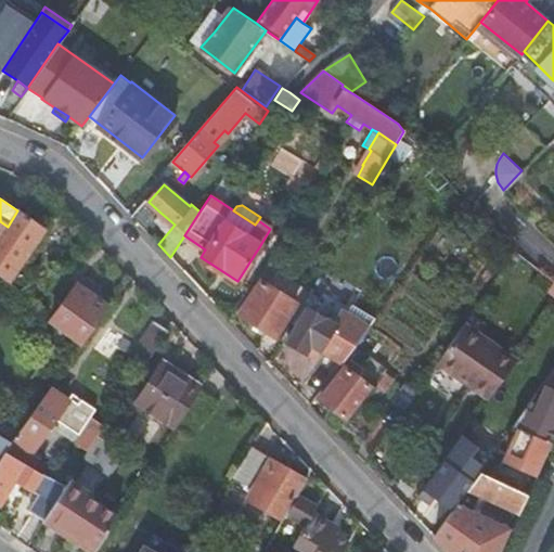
[(8,227),(0,238),(0,273),(8,279),(41,226),(17,210),(8,227)]
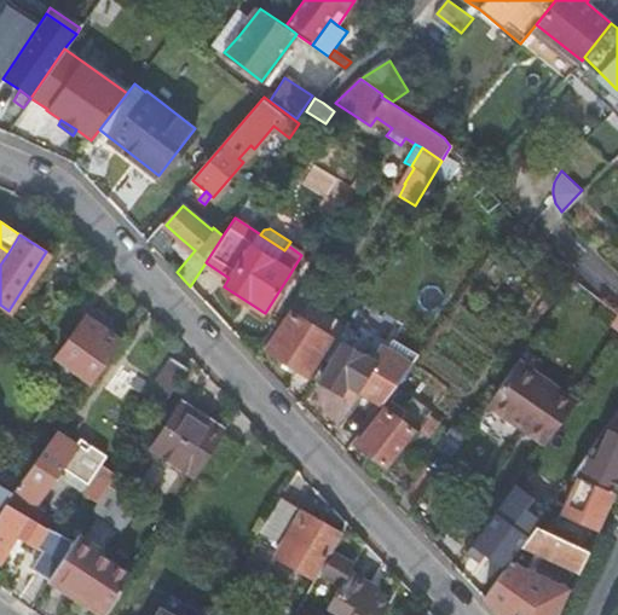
[(186,243),(179,237),(173,245),(180,251),(186,243)]
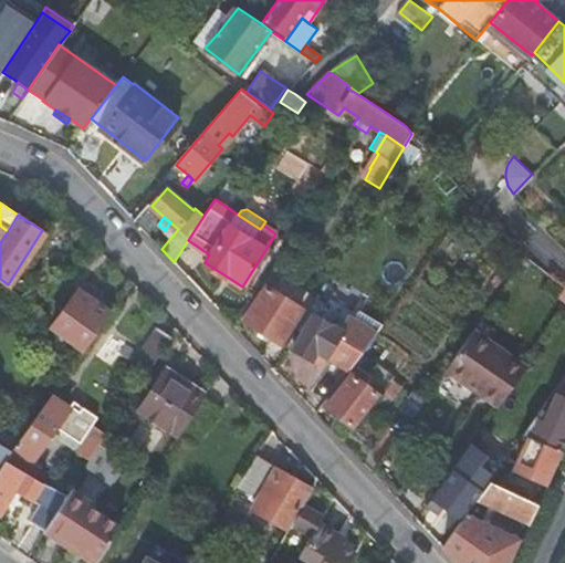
[(246,319),(281,342),(304,309),(267,285),(246,319)]
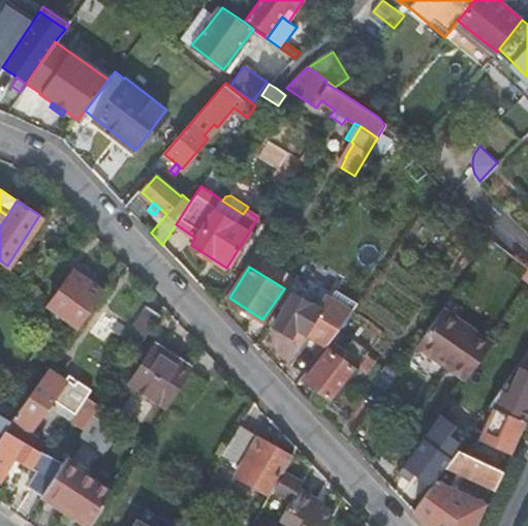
[(79,328),(103,292),(72,271),(49,305),(79,328)]
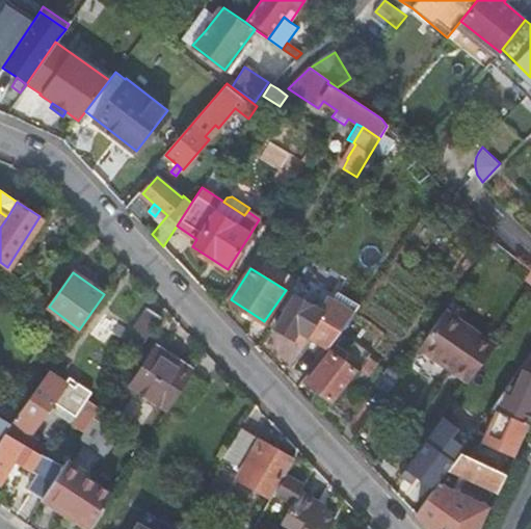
[(307,285),(295,279),(289,291),(294,294),(275,326),(302,342),(308,334),(329,345),(353,312),(339,305),(328,298),(321,310),(300,296),(307,285)]
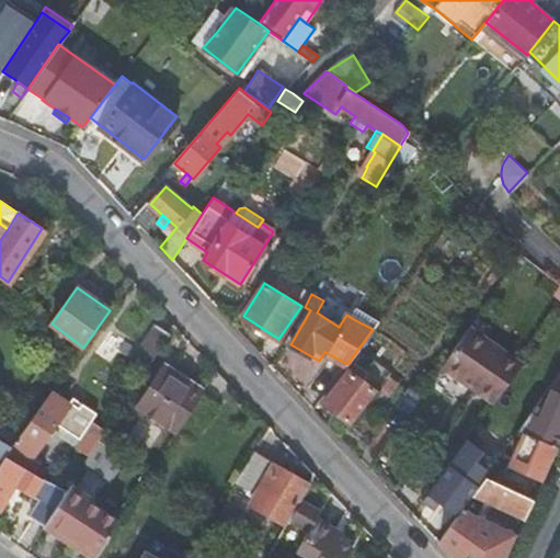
[(339,327),(346,315),(323,300),(317,312),(339,327)]
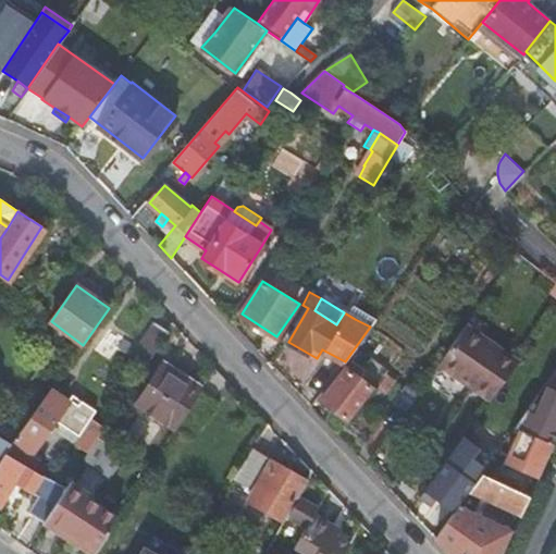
[(360,309),(355,319),(370,327),(375,319),(360,309)]
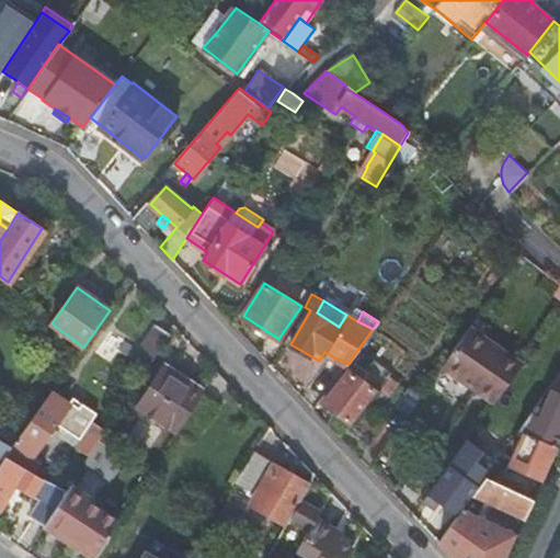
[(138,351),(152,361),(170,333),(156,325),(138,351)]
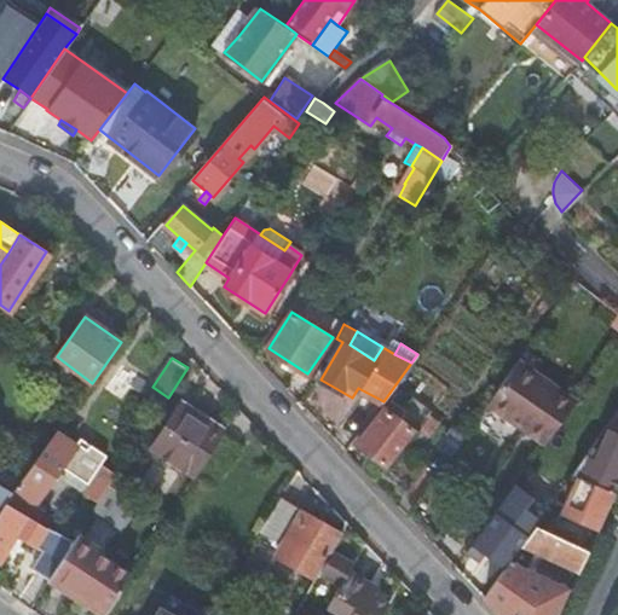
[(489,402),(547,442),(577,401),(518,360),(489,402)]
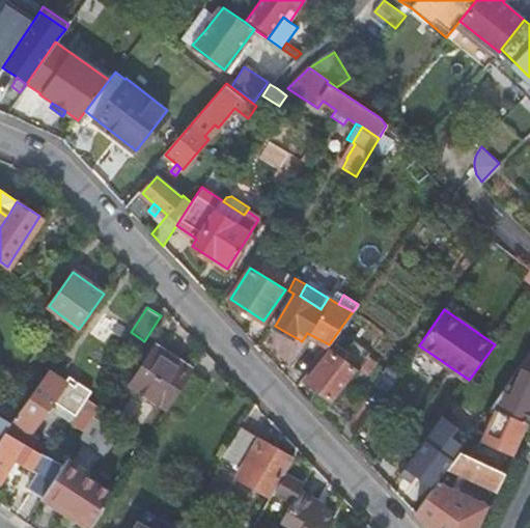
[(367,356),(370,352),(354,339),(345,350),(336,343),(307,382),(332,401),(355,371),(367,356)]
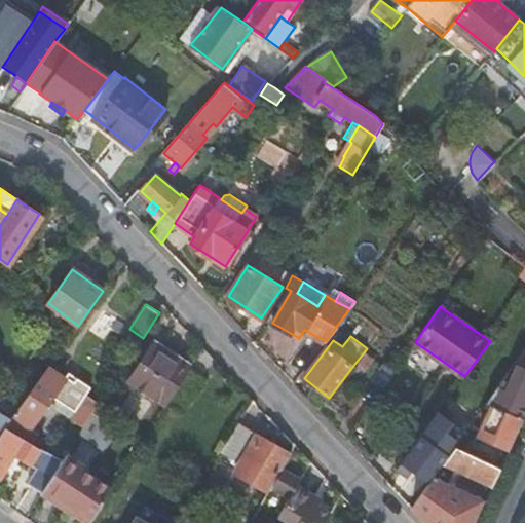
[(128,380),(166,406),(192,366),(161,345),(153,357),(147,352),(128,380)]
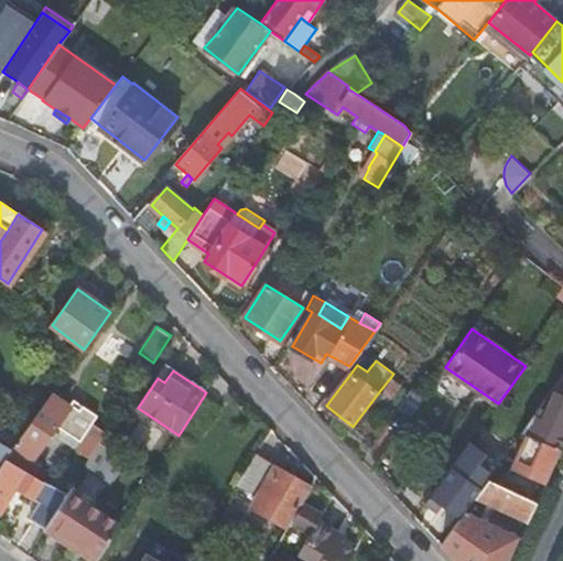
[(562,375),(553,387),(562,391),(562,375)]
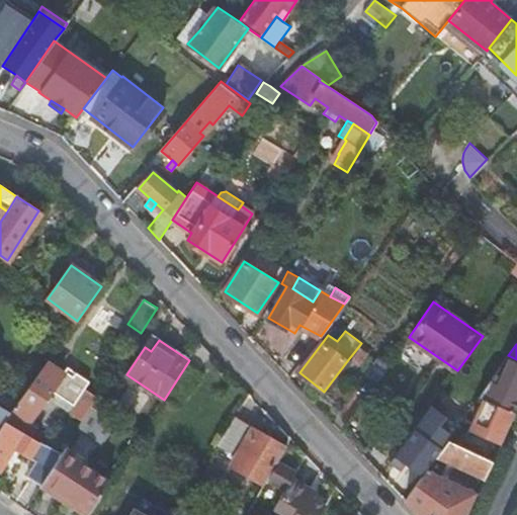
[(367,353),(358,347),(346,362),(355,369),(367,353)]
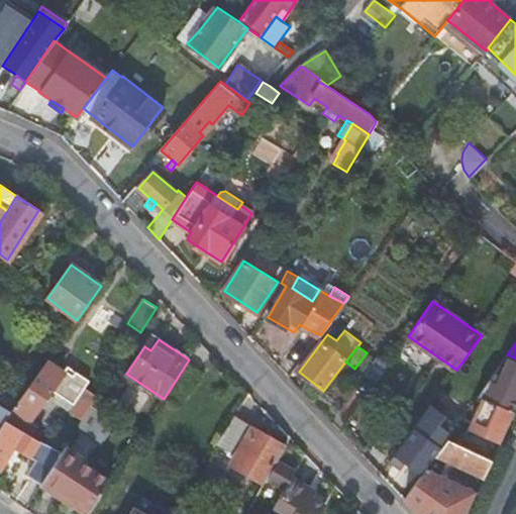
[(365,374),(376,382),(390,363),(378,354),(365,374)]
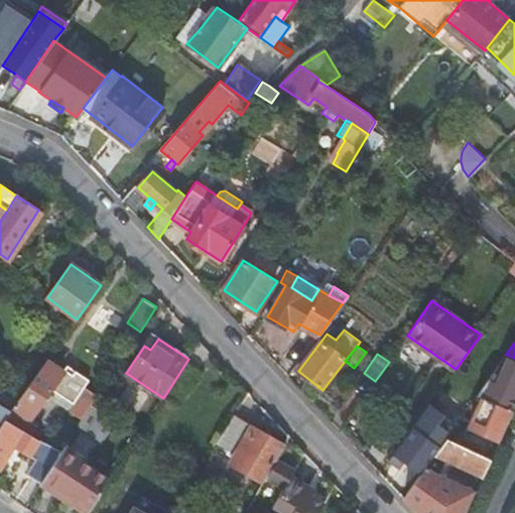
[(487,380),(477,394),(484,397),(510,409),(514,398),(514,362),(508,359),(497,384),(487,380)]
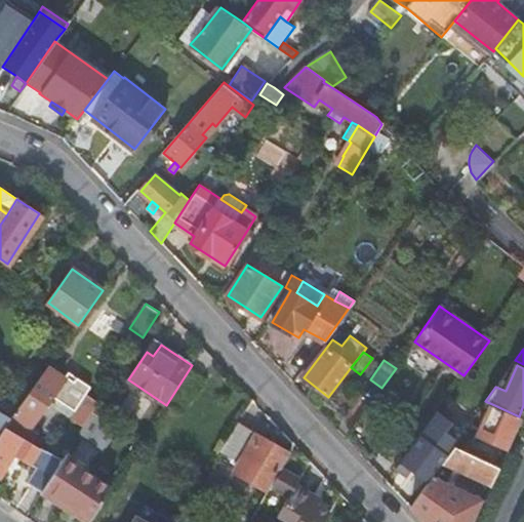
[(11,417),(11,418),(5,427),(27,439),(33,430),(28,426),(30,423),(34,424),(38,418),(36,413),(48,395),(51,397),(64,378),(47,367),(11,417)]
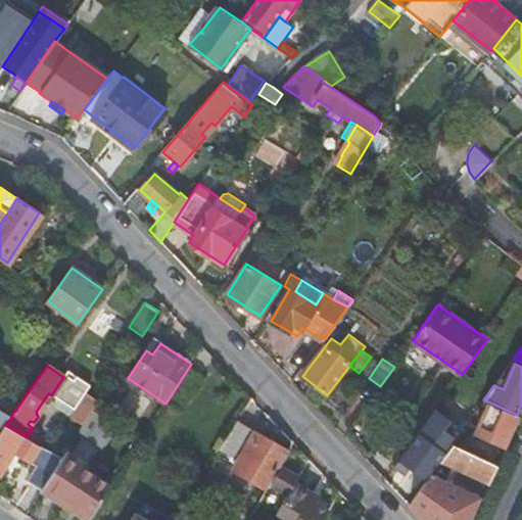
[(72,417),(84,425),(93,411),(99,402),(87,393),(72,417)]
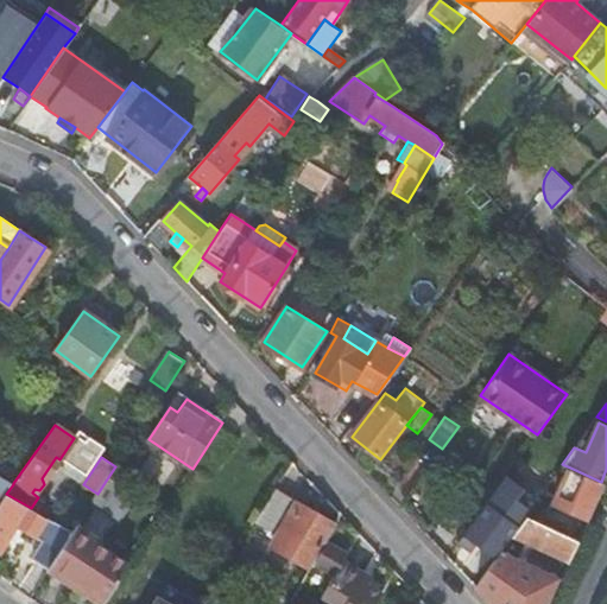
[(554,501),(586,515),(601,482),(570,468),(554,501)]
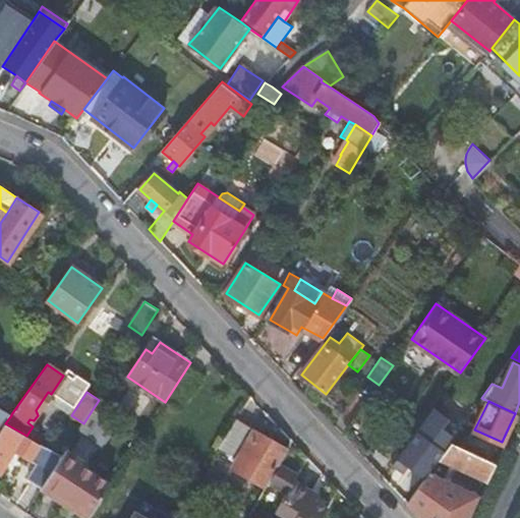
[(255,430),(236,418),(219,447),(239,458),(255,430)]
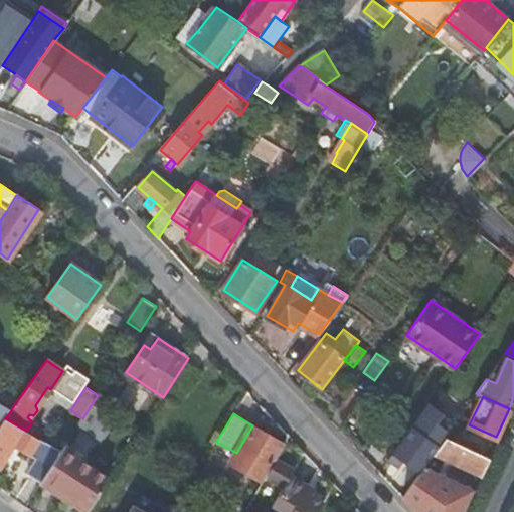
[(26,431),(5,418),(0,427),(0,466),(15,443),(36,456),(26,472),(41,481),(61,450),(40,437),(39,439),(26,431)]
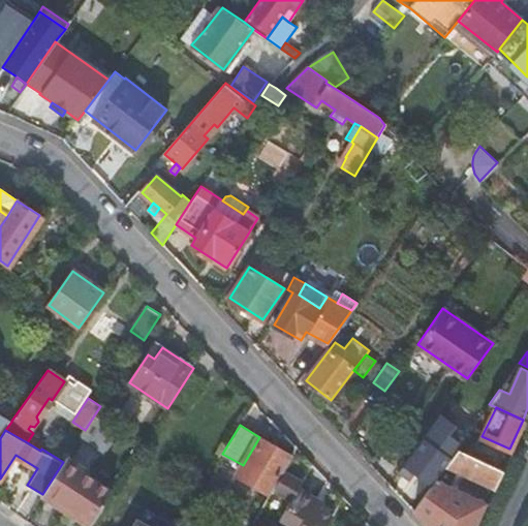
[(292,457),(259,437),(243,465),(237,474),(270,494),(273,490),(284,471),(292,457)]
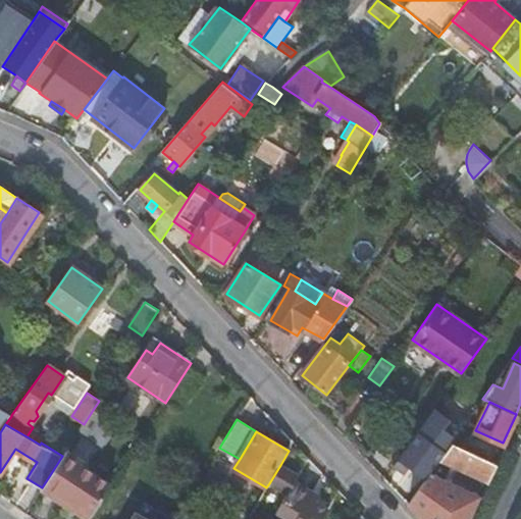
[(451,443),(439,457),(486,478),(493,462),(451,443)]
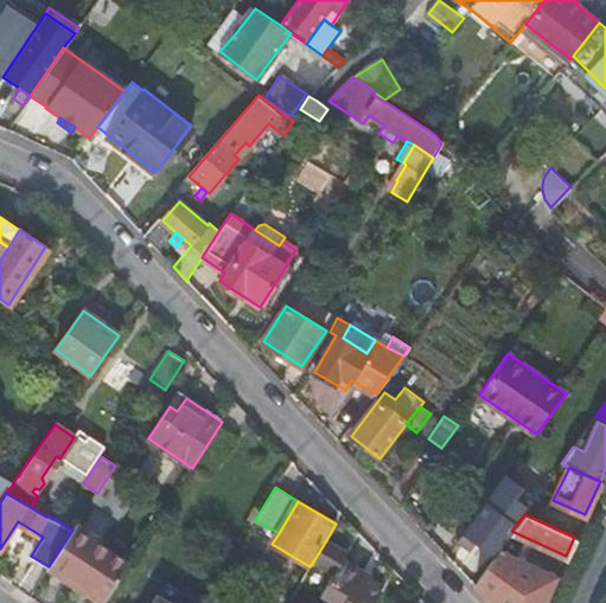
[(72,530),(49,566),(67,579),(70,575),(107,598),(129,564),(93,540),(95,536),(77,524),(72,530)]
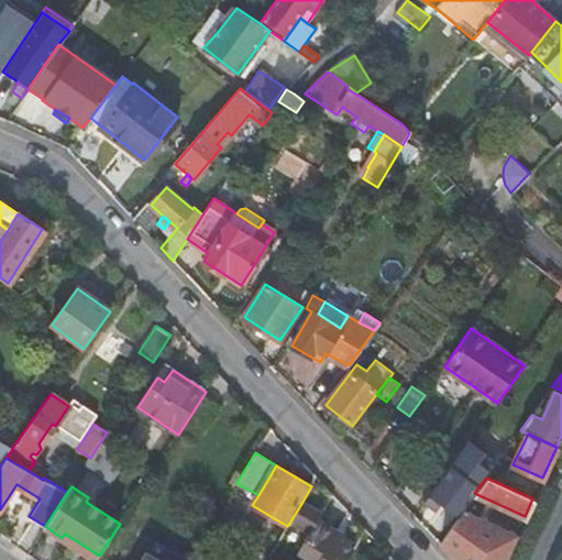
[(310,559),(348,559),(355,549),(341,540),(334,537),(339,531),(320,519),(323,514),(302,502),(290,522),(310,533),(298,552),(310,559)]
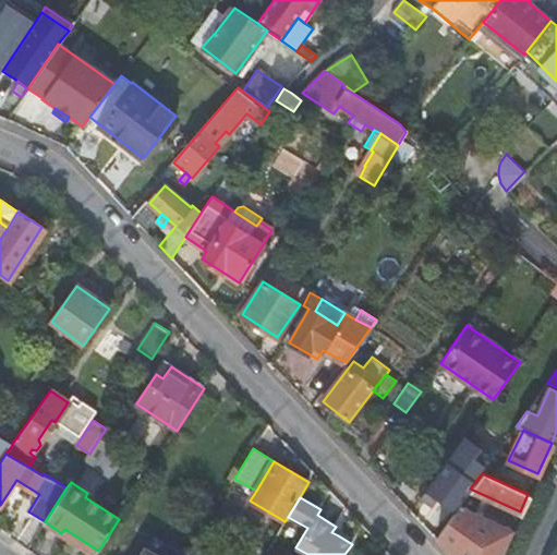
[(458,506),(435,538),(451,554),(499,554),(511,530),(458,506)]
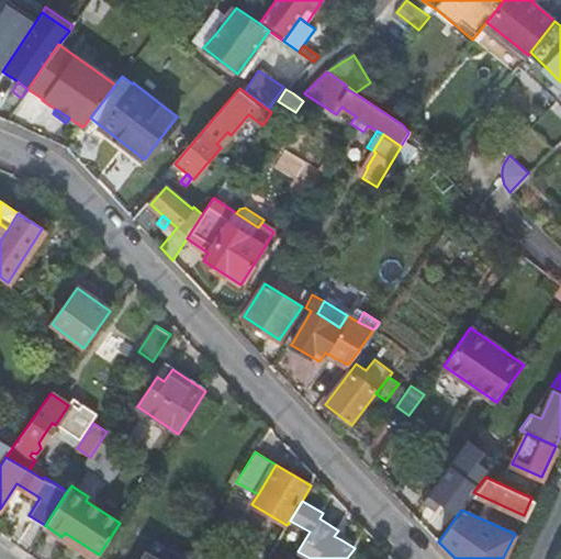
[(334,536),(340,539),(344,534),(338,530),(334,536)]
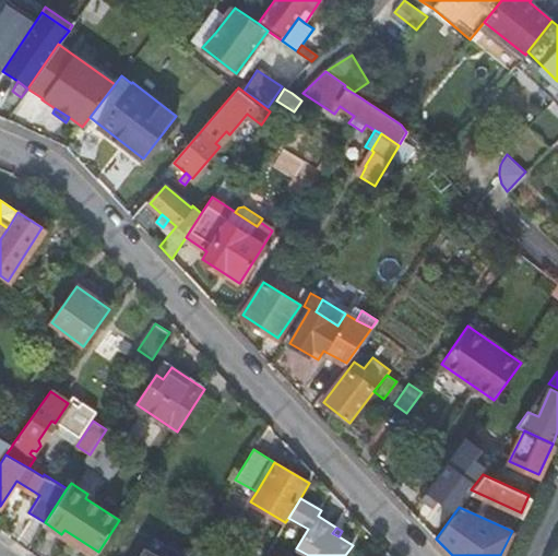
[(64,530),(61,534),(94,555),(95,555),(98,552),(64,530)]
